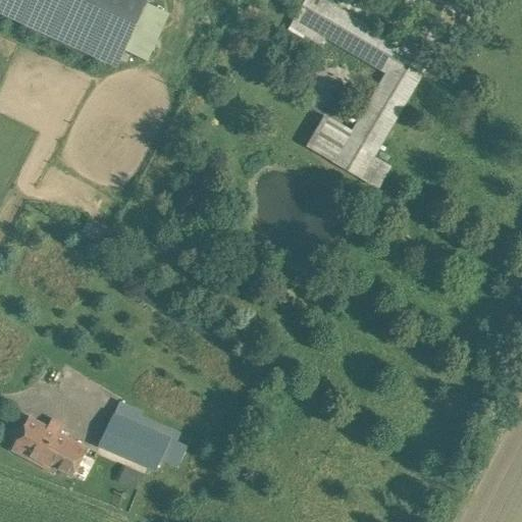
[(146,0),(0,0),(0,15),(114,69),(146,0)]
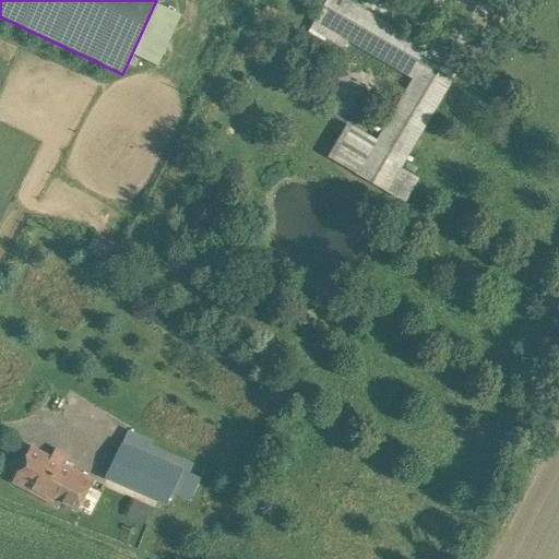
[(460,0),(430,50),(345,0),(328,0),(316,21),(348,40),(414,79),(357,175),(385,191),(498,0),(460,0)]
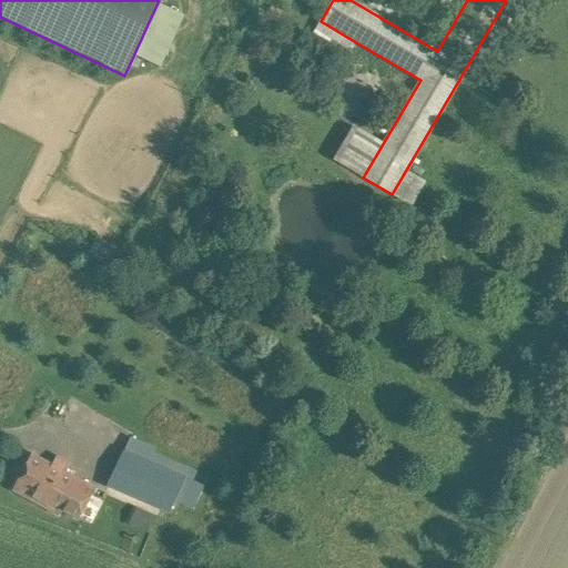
[(354,41),(321,21),(314,32),(335,46),(336,43),(348,50),(354,41)]
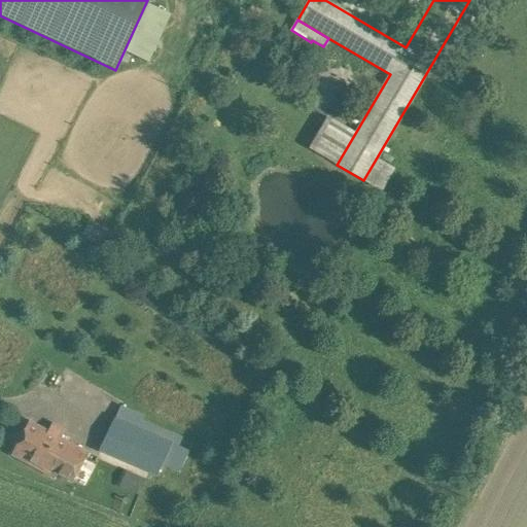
[(400,34),(387,26),(383,33),(396,41),(400,34)]
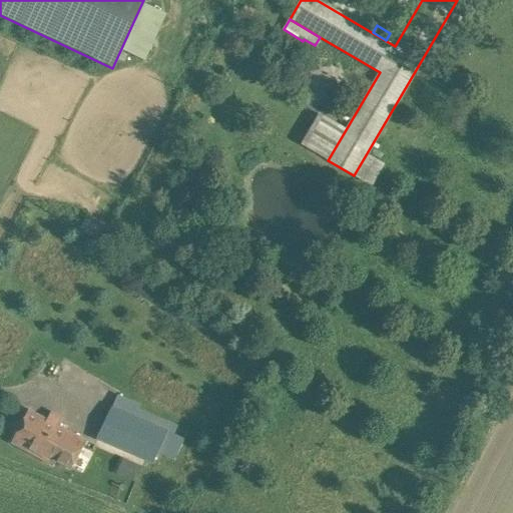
[(97,235),(106,225),(96,216),(87,227),(97,235)]
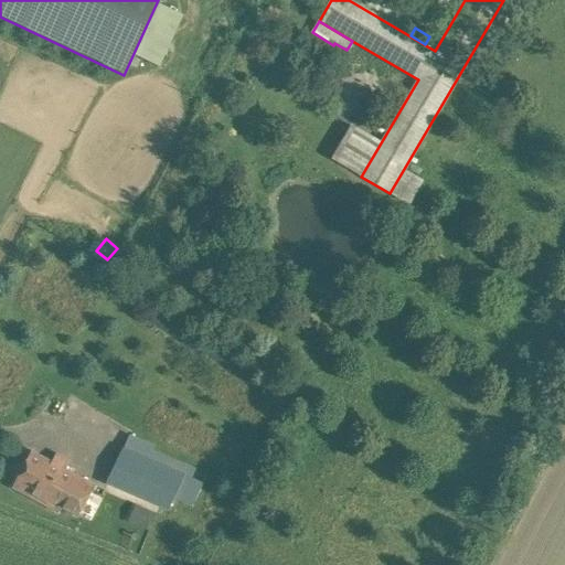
[(150,460),(124,448),(106,483),(134,496),(150,460)]
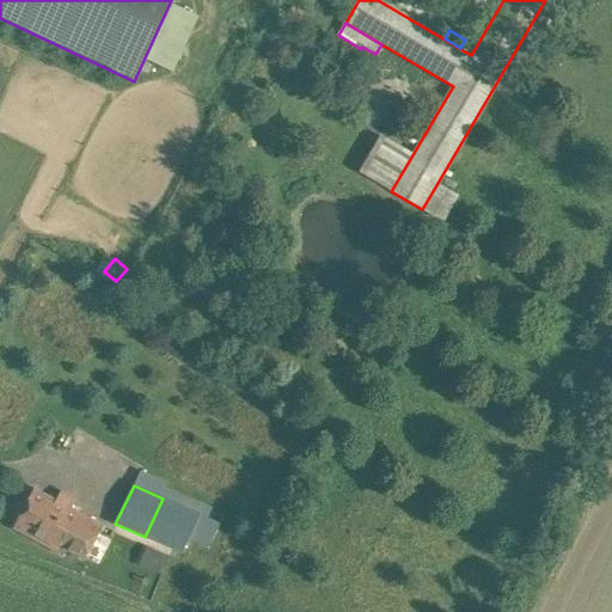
[(102,525),(35,489),(13,528),(62,555),(66,548),(84,557),(102,525)]
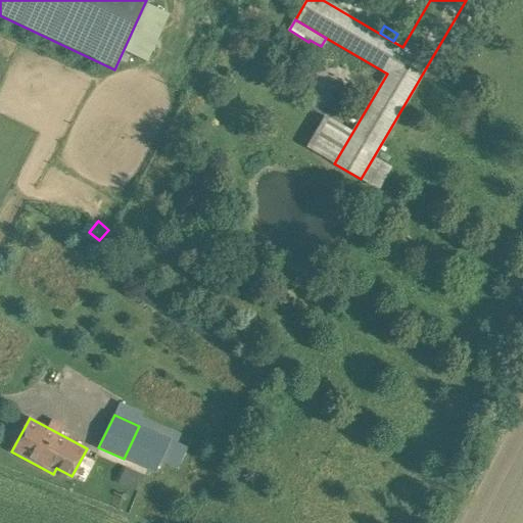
[(172,440),(139,426),(124,459),(156,472),(172,440)]
